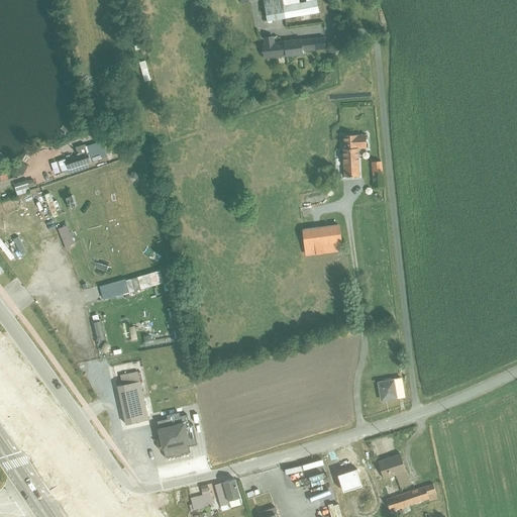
[(266,0),(270,19),(320,10),(317,0),(285,0),(284,0),(283,0),(266,0)]
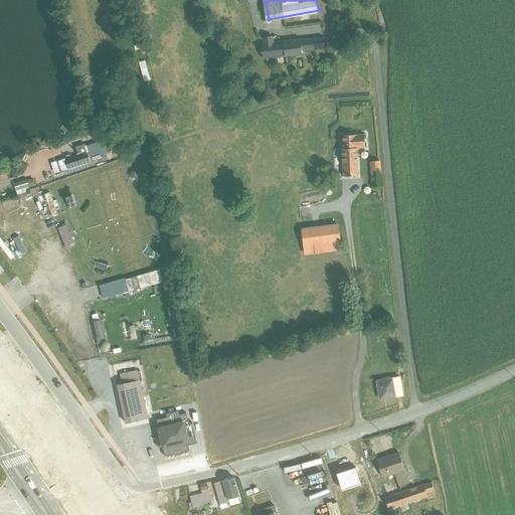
[(315,47),(313,29),(262,33),(264,51),(315,47)]
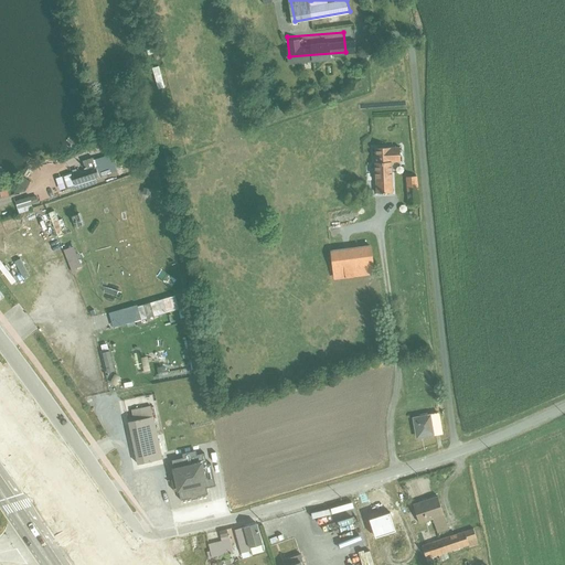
[(149,64),(142,66),(149,89),(156,87),(149,64)]
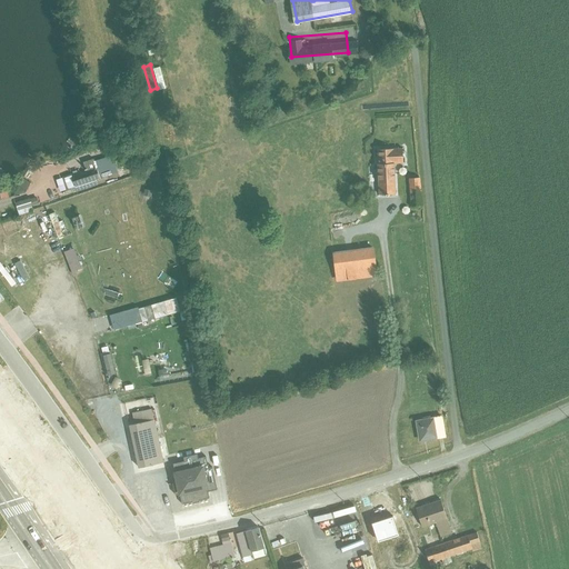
[(399,161),(419,160),(416,117),(375,120),(375,130),(402,128),(403,142),(375,145),(379,190),(401,188),(399,161)]
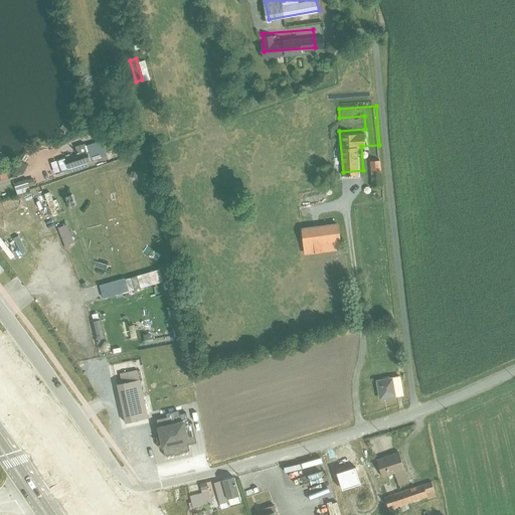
[(68,169),(69,170),(92,163),(91,161),(106,156),(101,141),(95,142),(95,143),(86,146),(86,144),(75,147),(77,153),(64,158),(64,157),(57,160),(60,170),(61,169),(62,171),(68,169)]
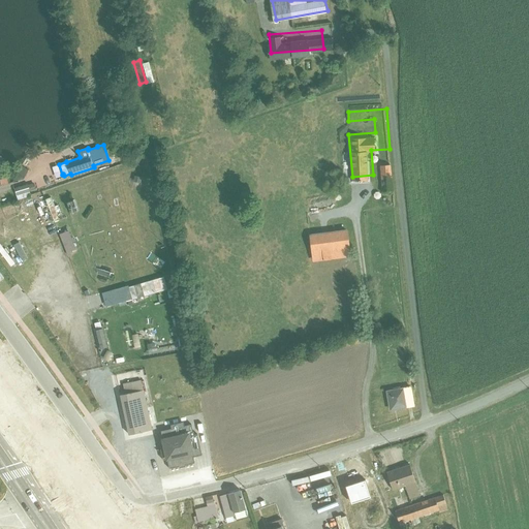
[(21,165),(13,182),(24,178),(29,169),(23,166),(21,165)]
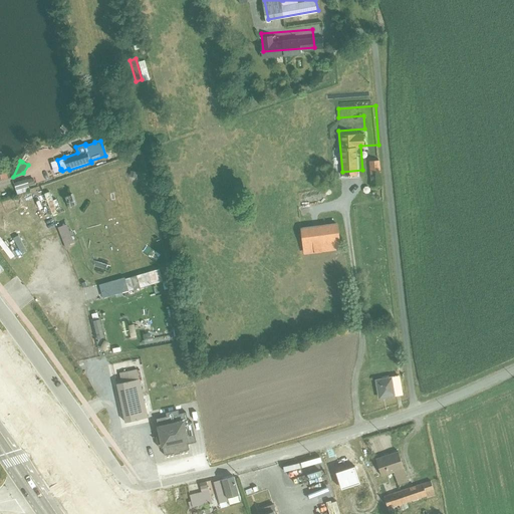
[(103,173),(86,179),(89,186),(105,180),(103,173)]
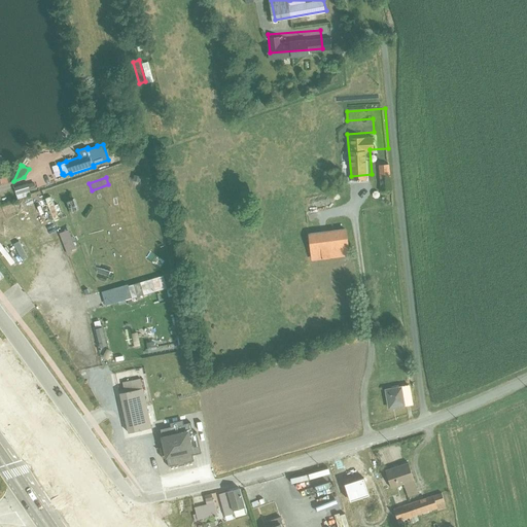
[(372,178),(371,188),(381,189),(382,179),(372,178)]
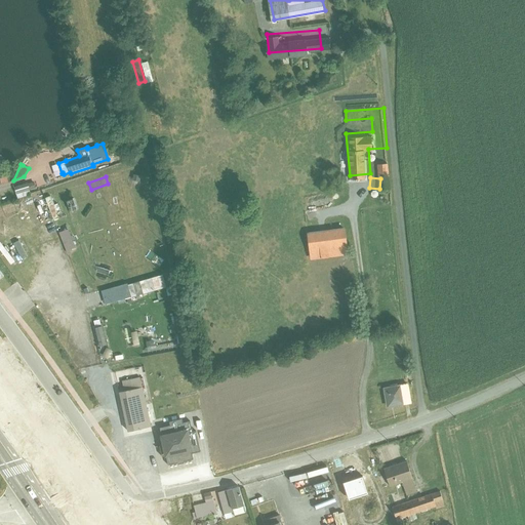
[(14,187),(17,198),(29,194),(29,193),(31,193),(28,183),(14,187)]
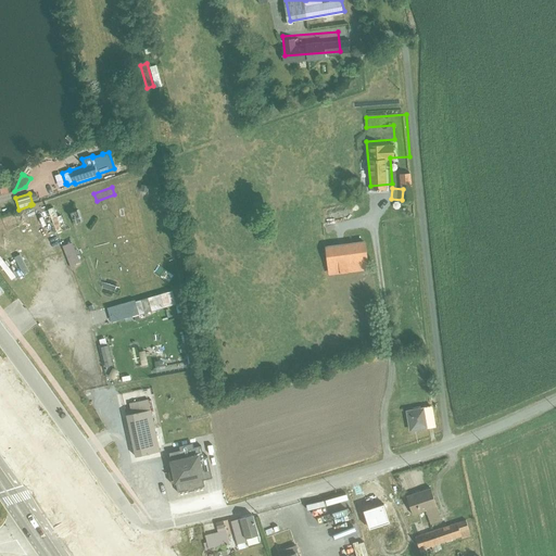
[(84,222),(79,210),(71,212),(72,216),(59,220),(54,209),(49,210),(57,235),(63,232),(60,223),(73,218),(75,225),(84,222)]
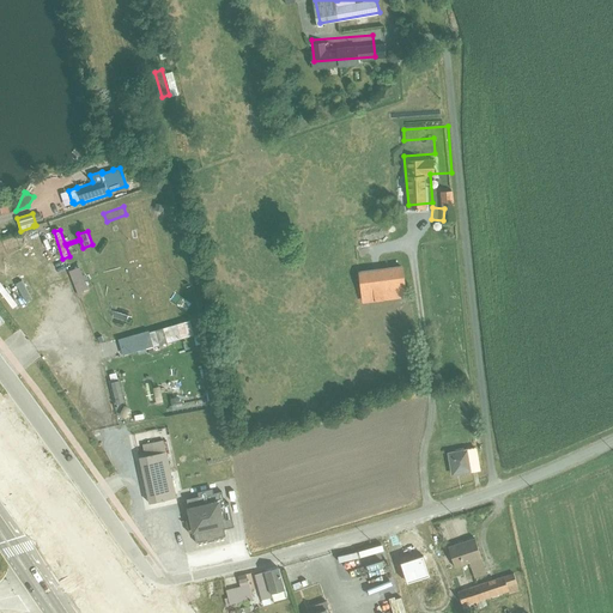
[(410,292),(406,265),(345,271),(347,299),(410,292)]
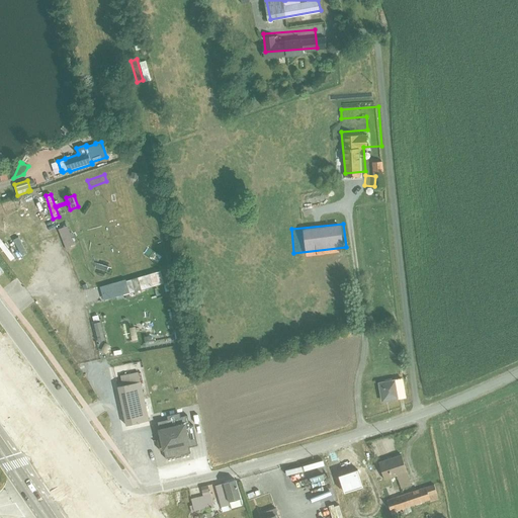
[(68,226),(59,229),(67,251),(71,249),(70,246),(75,244),(68,226)]
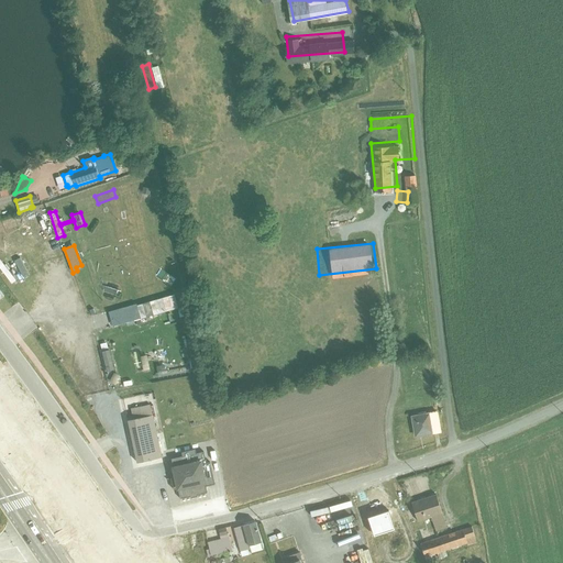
[(132,289),(136,283),(130,278),(125,285),(132,289)]
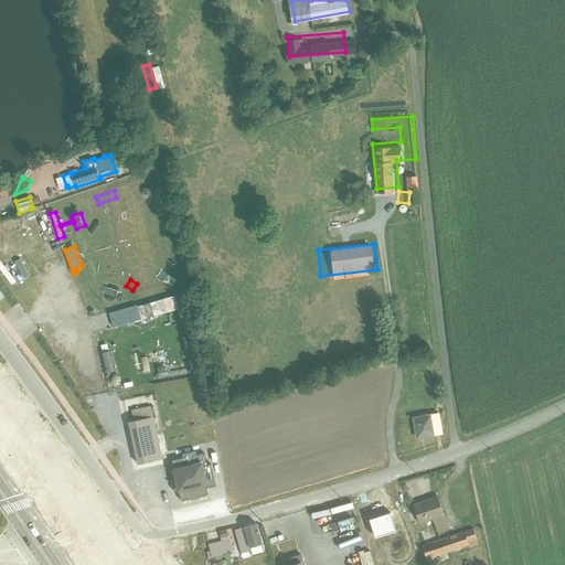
[(134,316),(136,321),(179,308),(179,307),(188,305),(184,292),(138,306),(139,313),(134,316)]
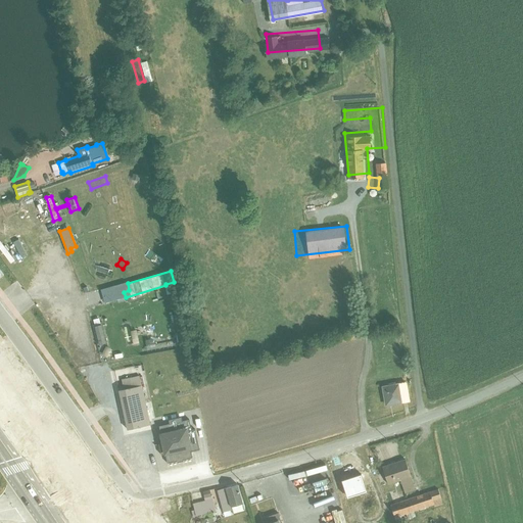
[(127,282),(101,289),(105,303),(126,297),(124,292),(129,290),(128,283),(127,282)]
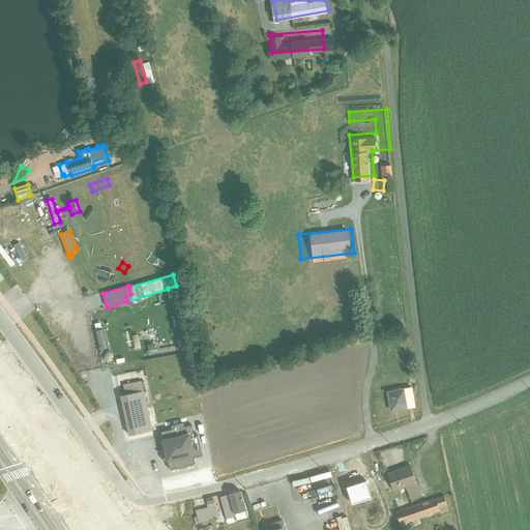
[(119,366),(94,372),(96,382),(121,377),(119,366)]
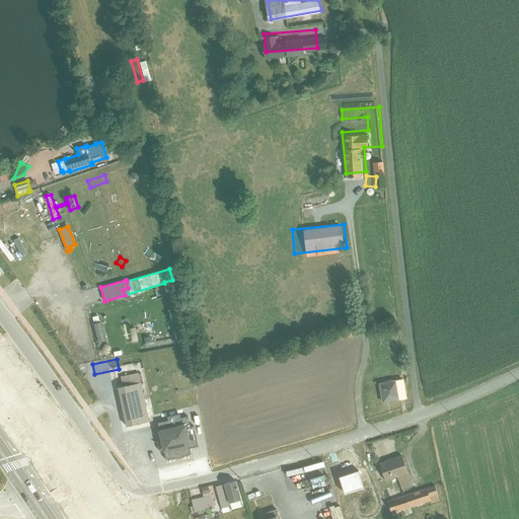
[(123,386),(141,382),(139,372),(121,376),(123,386)]
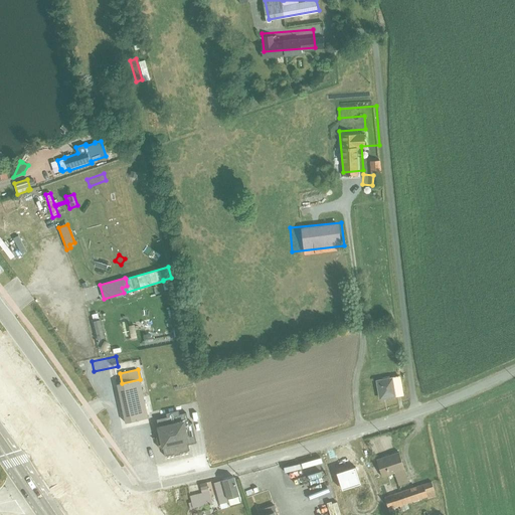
[(399,376),(377,380),(380,399),(396,396),(396,391),(402,390),(399,376)]
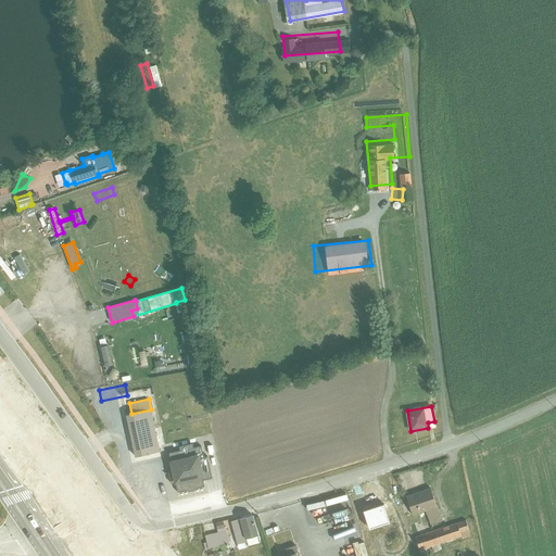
[(160,452),(151,409),(131,414),(127,415),(137,457),(160,452)]
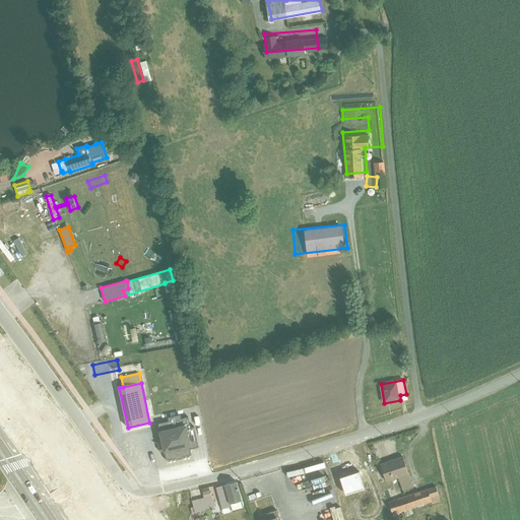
[(165,451),(167,460),(177,458),(177,457),(182,456),(183,457),(192,455),(191,449),(199,447),(197,439),(195,439),(193,428),(191,429),(188,416),(181,418),(181,414),(168,417),(169,420),(158,424),(163,441),(158,441),(160,452),(165,451)]
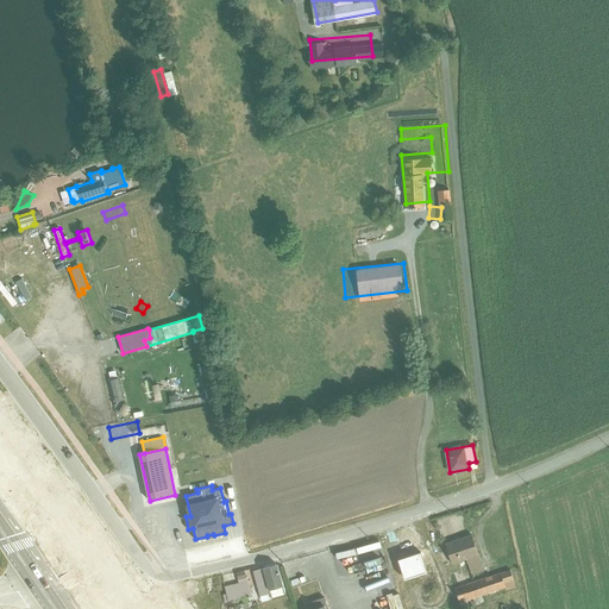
[(382,539),(385,551),(405,545),(400,532),(382,538),(380,529),(359,535),(362,546),(382,539)]
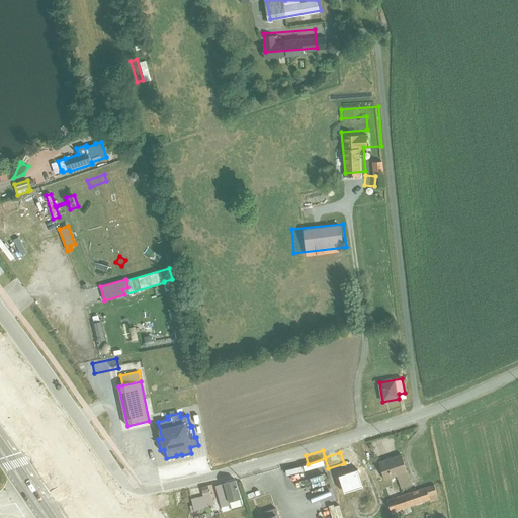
[(406,472),(401,454),(376,461),(381,480),(406,472)]
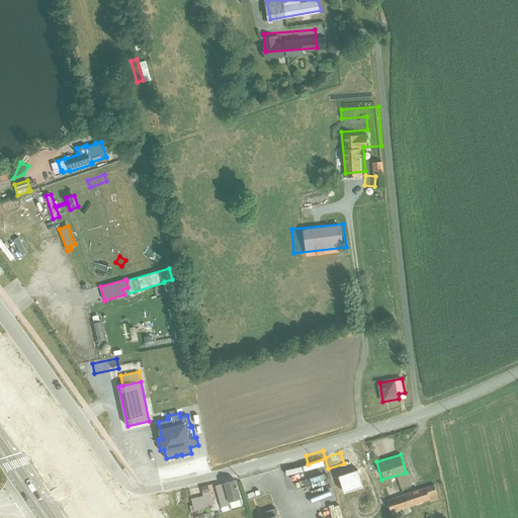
[(290,465),(275,471),(280,486),(296,480),(290,465)]
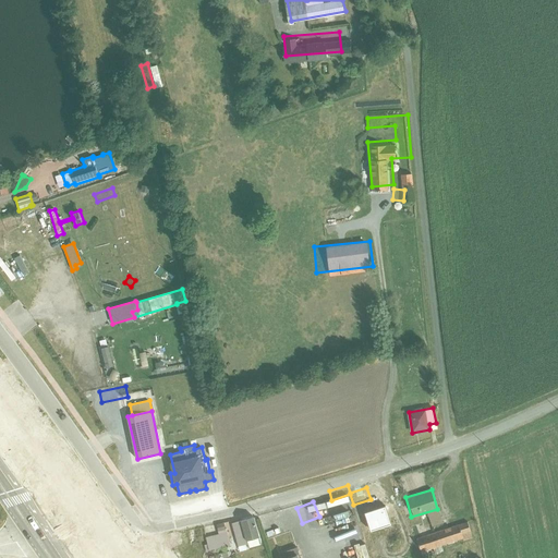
[(386,505),(365,512),(372,531),(392,523),(386,505)]
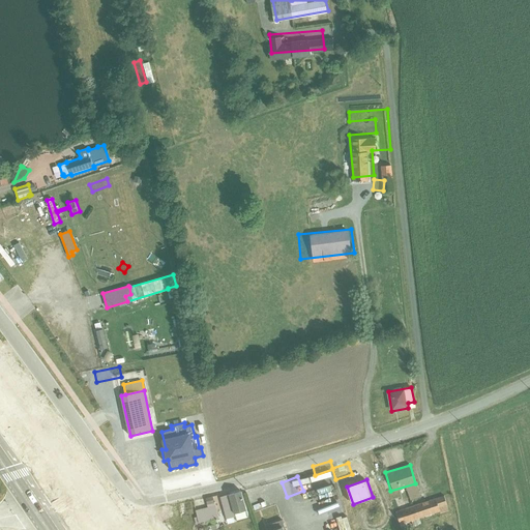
[(221,497),(227,519),(235,517),(236,521),(248,517),(241,491),(221,497)]
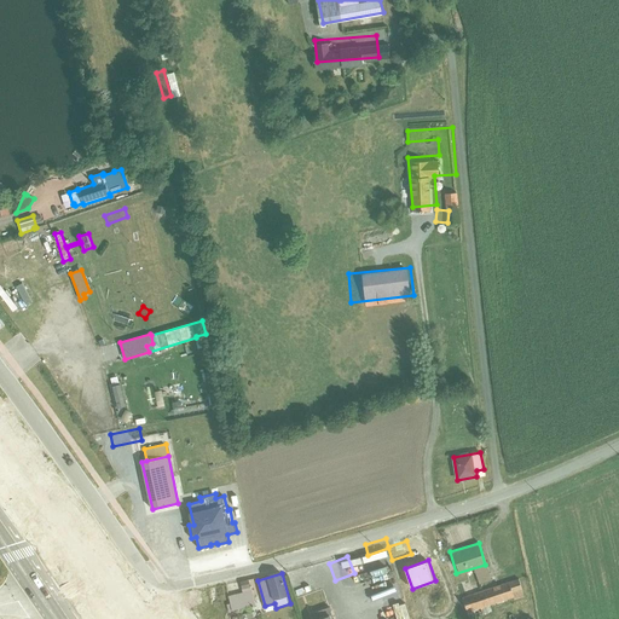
[(526,595),(520,574),(460,591),(466,613),(526,595)]
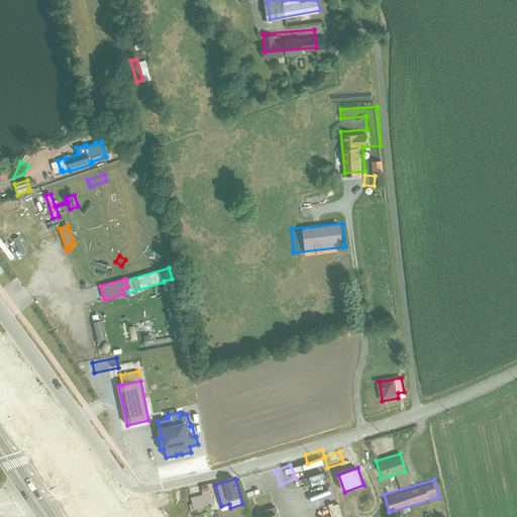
[(194,509),(194,510),(214,505),(210,490),(209,490),(208,485),(202,486),(203,495),(191,498),(193,504),(190,505),(191,511),(194,509)]
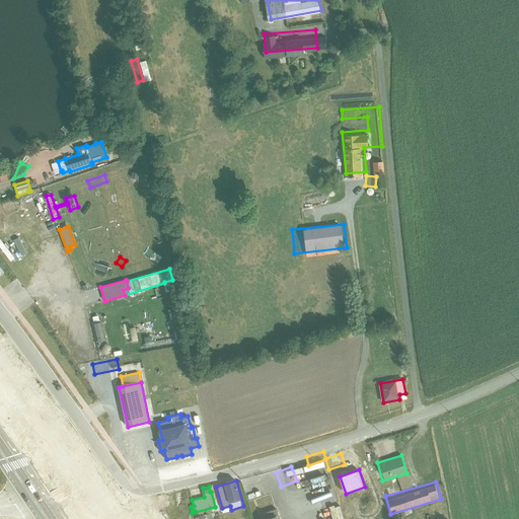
[(280,518),(277,509),(261,515),(262,518),(280,518)]
